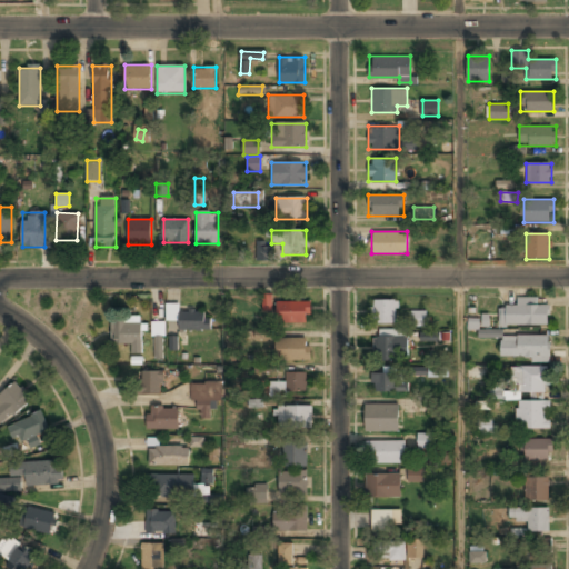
[(256,260),(272,260),(272,245),(257,243),(256,260)]
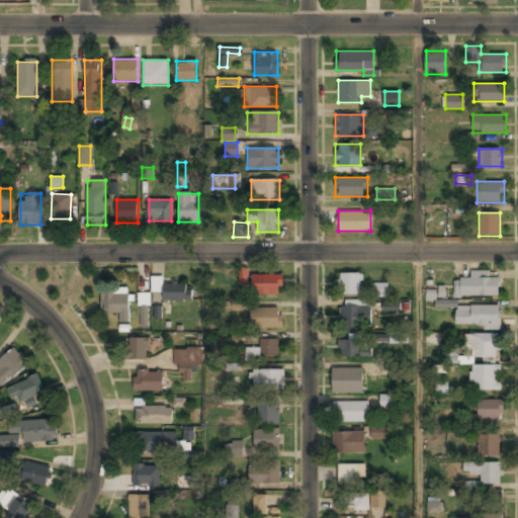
[(248,283),(248,268),(239,267),(239,283),(248,283)]
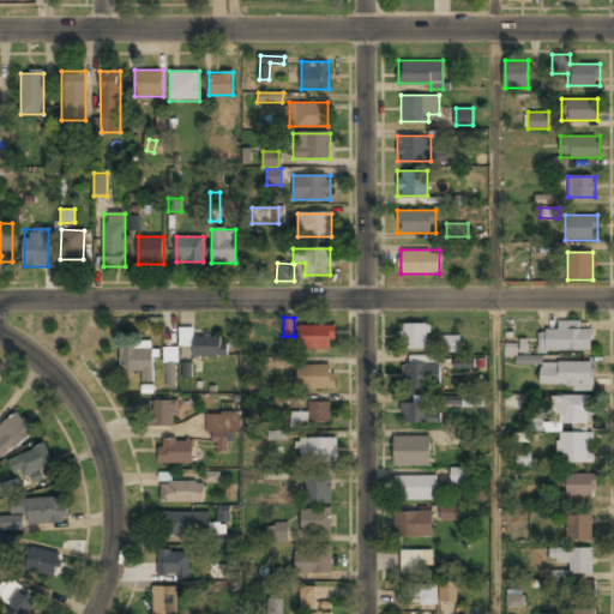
[(581,320),(557,320),(557,330),(539,330),(539,351),(591,351),(591,329),(581,329),(581,320)]
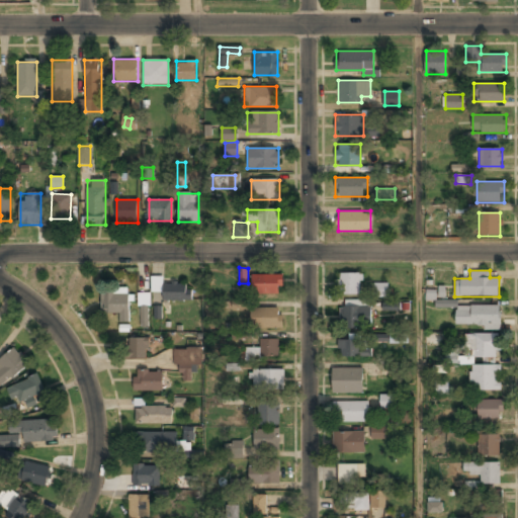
[(360,272),(338,272),(338,294),(360,294),(360,272)]
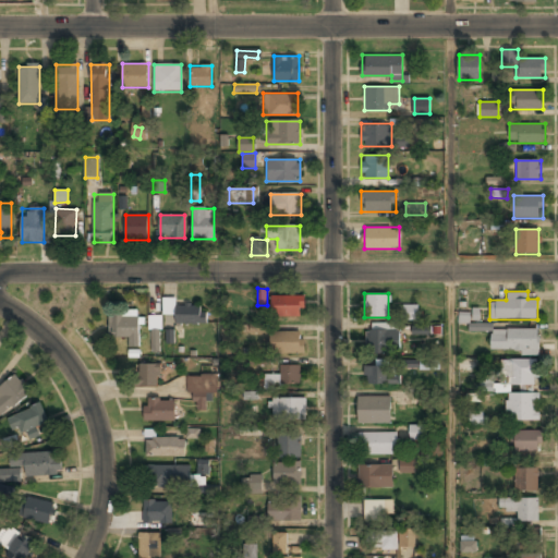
[(303,317),(303,296),(271,296),(271,317),(303,317)]
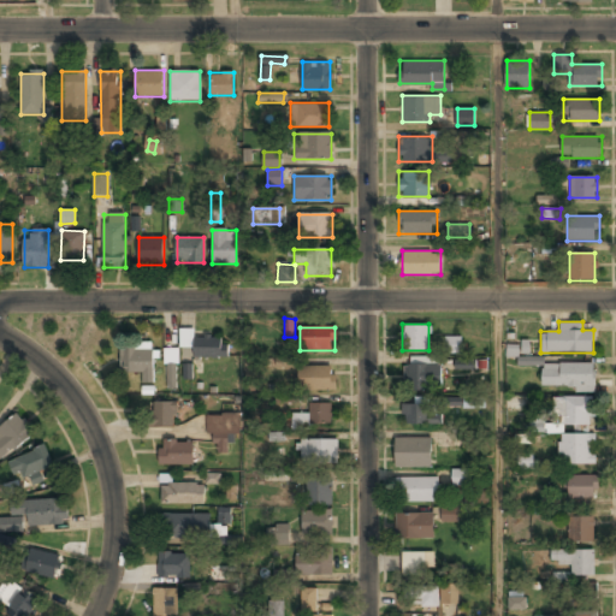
[(194,359),(229,359),(229,336),(183,336),(183,347),(194,347),(194,359)]
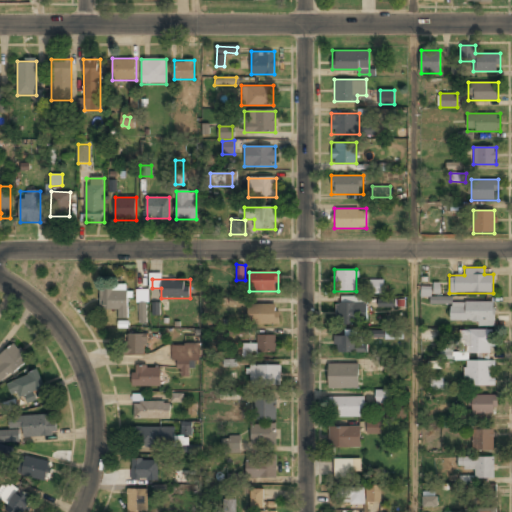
[(371,293),(382,293),(382,281),(371,281),(371,293)]
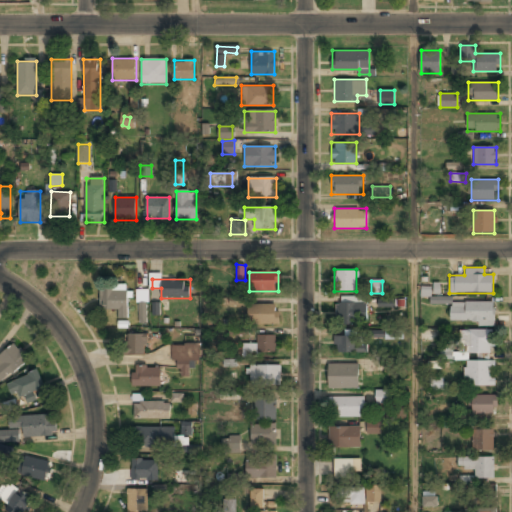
[(118,319),(128,319),(127,288),(101,289),(102,310),(118,310),(118,319)]
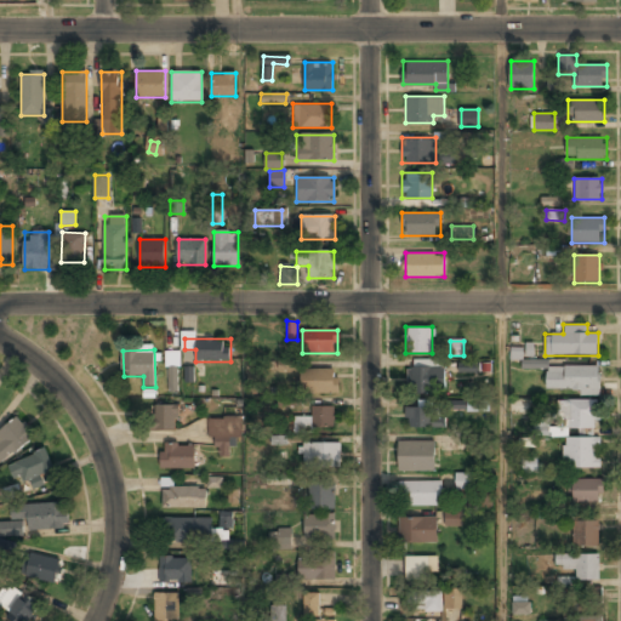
[(178,391),(178,352),(167,352),(167,392),(178,391)]
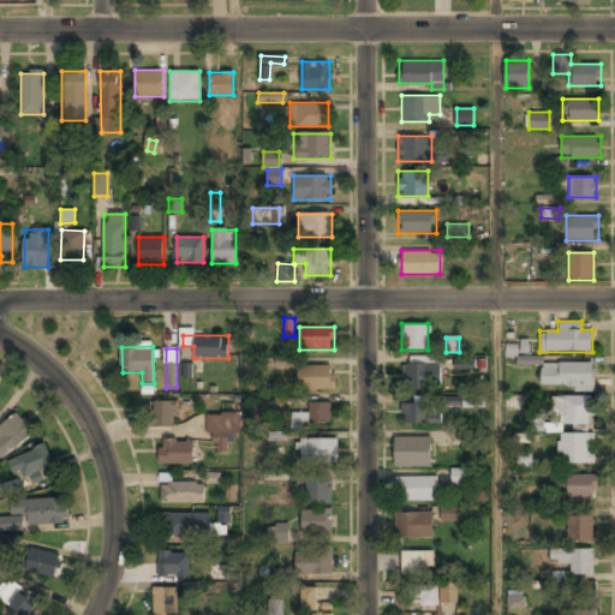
[(543,357),(517,356),(517,365),(543,365),(543,357)]
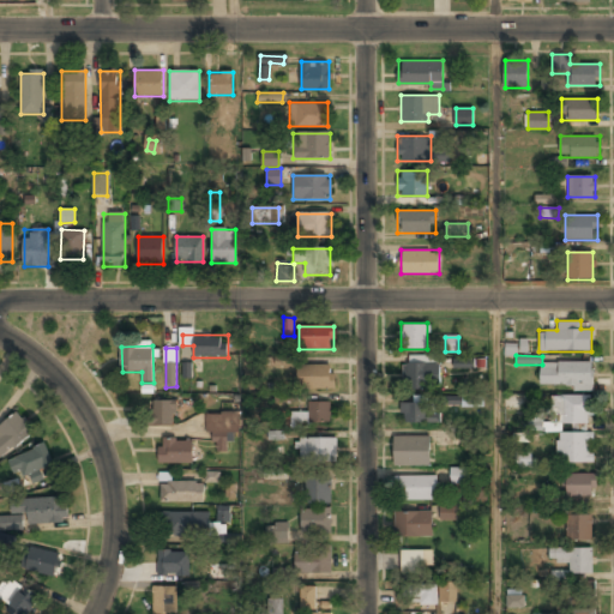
[(295,366),(294,356),(275,356),(275,366),(295,366)]
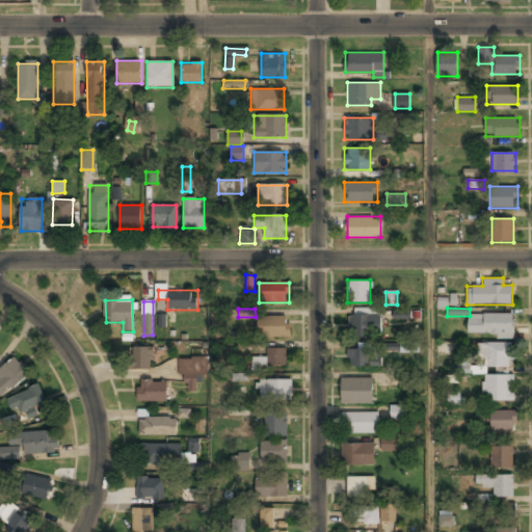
[(393,320),(411,319),(411,311),(392,311),(393,320)]
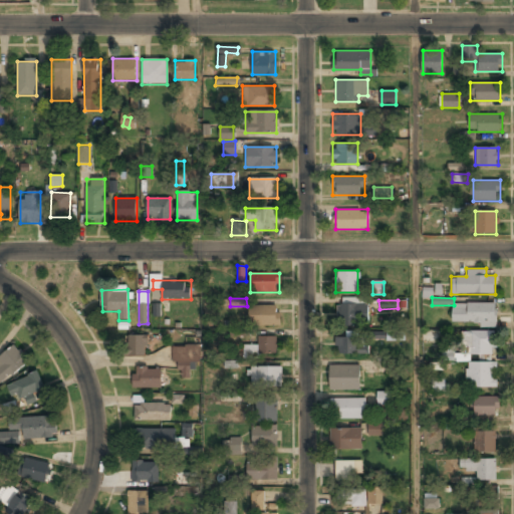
[(495,324),(495,303),(453,303),(453,324),(495,324)]
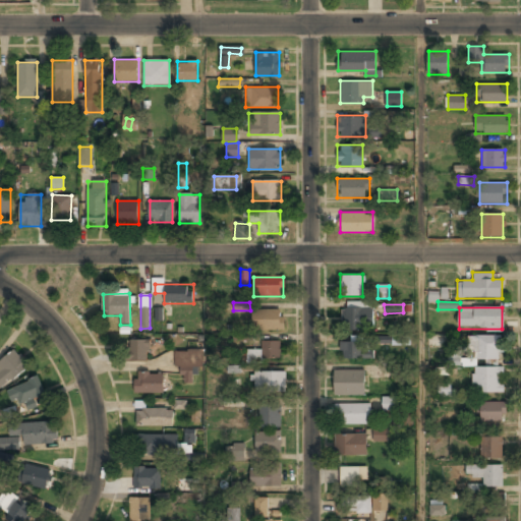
[(372,308),(342,308),(342,330),(372,330),(372,308)]
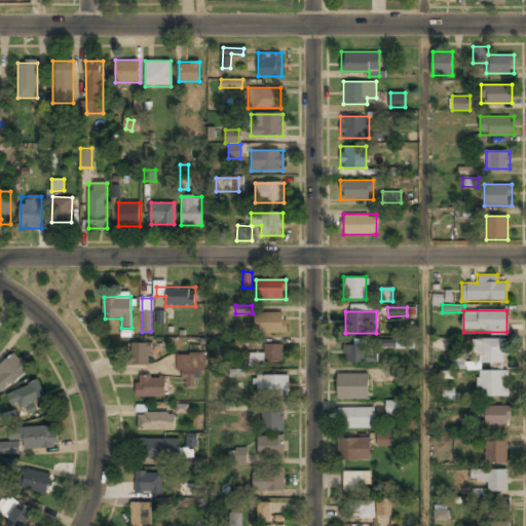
[(255,312),(255,333),(286,333),(286,312),(255,312)]
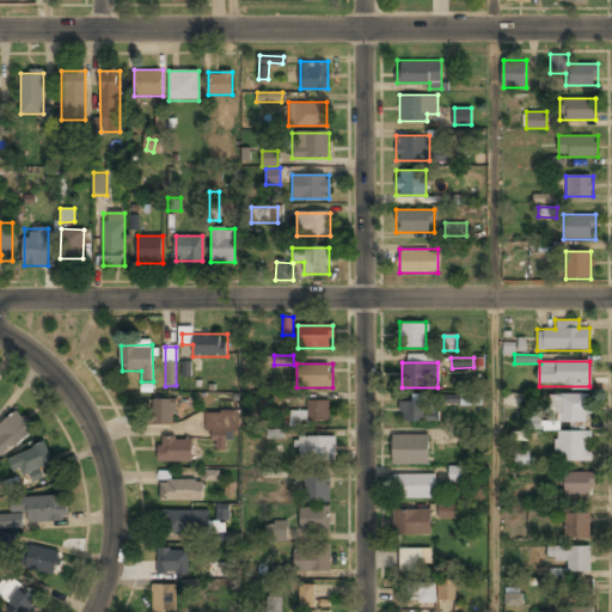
[(459,395),(441,395),(440,404),(459,404),(459,395)]
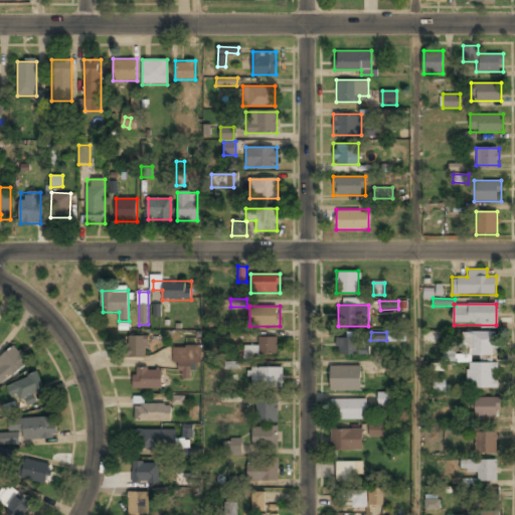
[(404,332),(388,332),(388,340),(404,340),(404,332)]
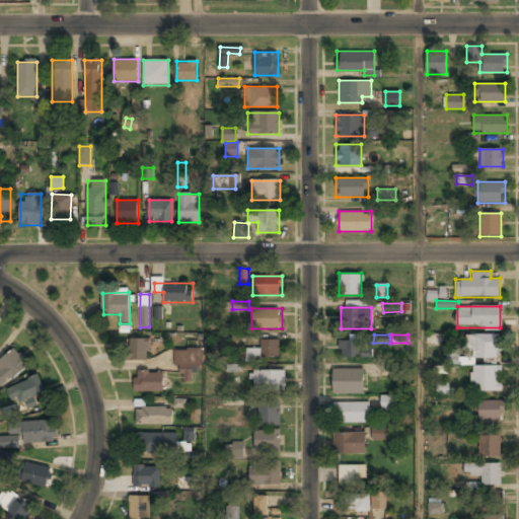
[(499,358),(499,335),(468,335),(468,358),(499,358)]
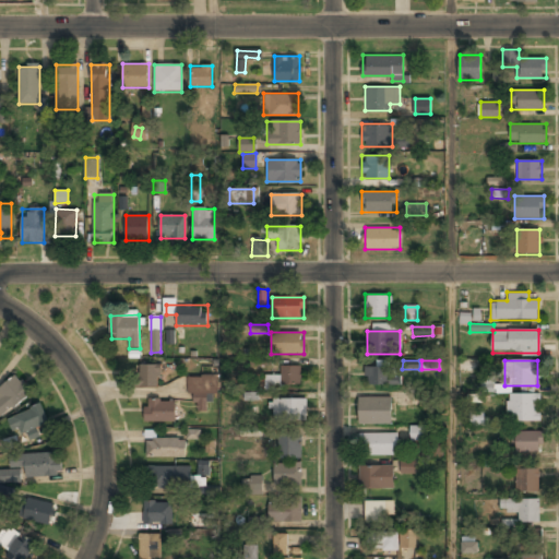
[(139,387),(159,387),(159,364),(139,364),(139,387)]
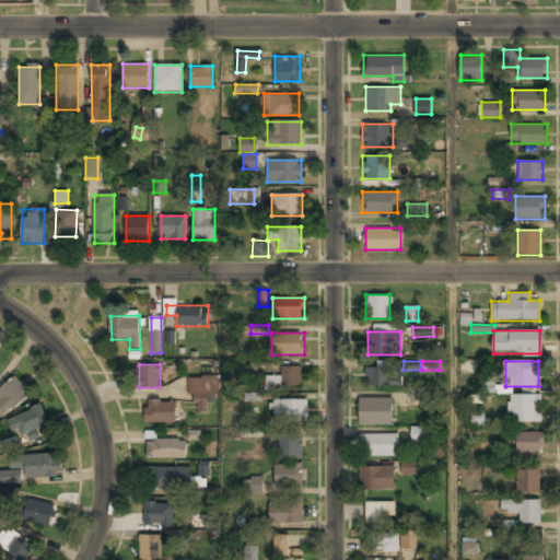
[(302,366),(281,366),(281,376),(266,376),(266,387),(302,387),(302,366)]
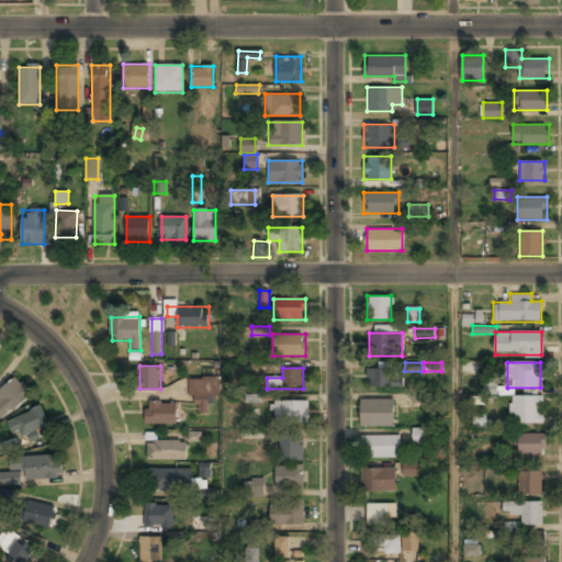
[(401,369),(367,369),(367,388),(401,388),(401,369)]
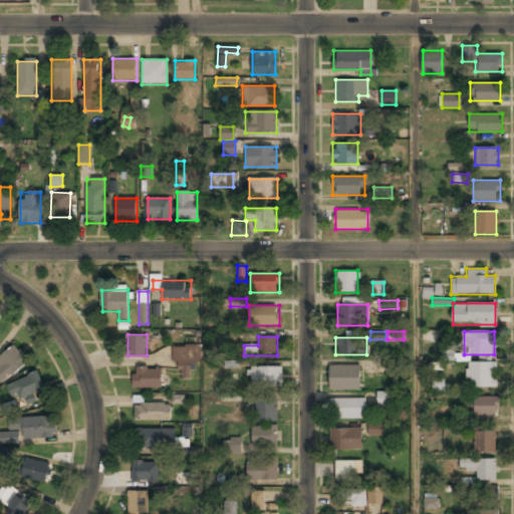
[(0,382),(1,383),(27,362),(14,345),(0,356),(0,382)]
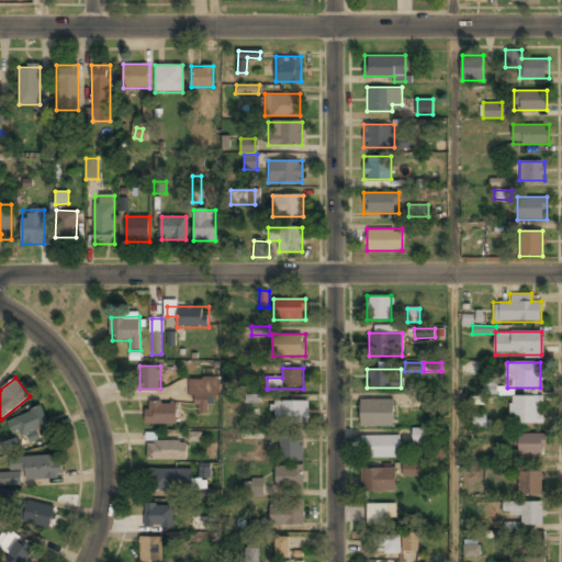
[(483,378),(483,393),(497,394),(497,378),(483,378)]
